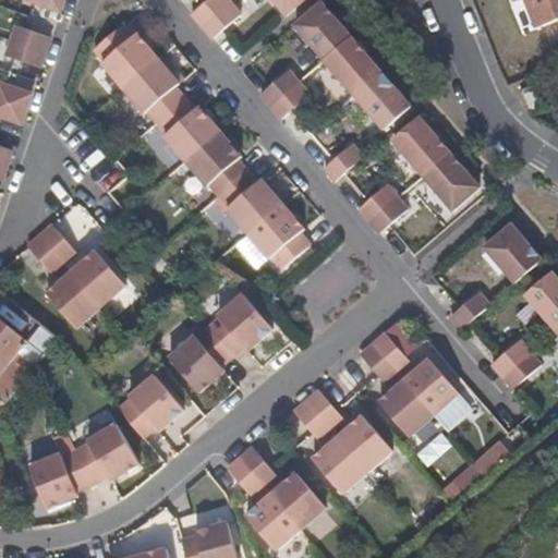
[(58,12),(62,0),(25,0),(26,0),(58,12)]
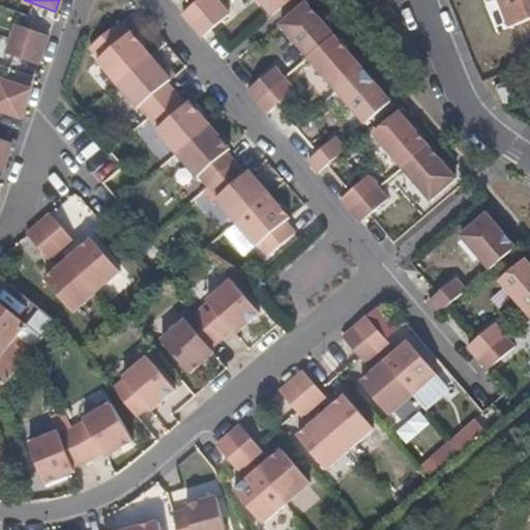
[(190,26),(217,3),(214,0),(196,0),(181,13),(180,15),(190,26)]
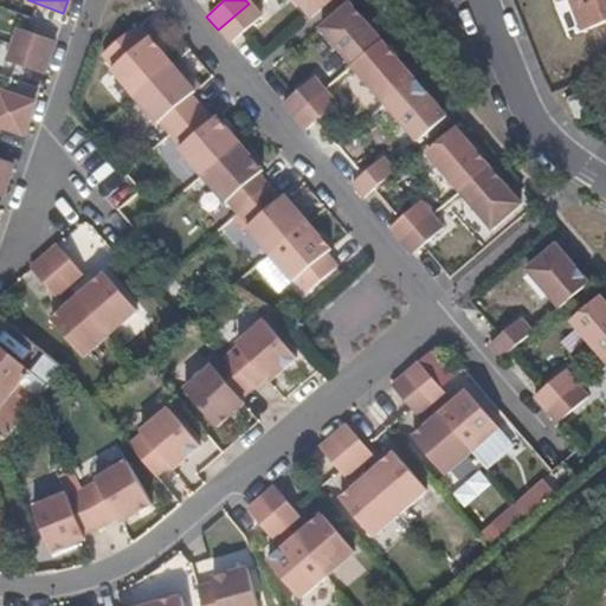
[(328,0),(295,0),(310,17),(328,0)]
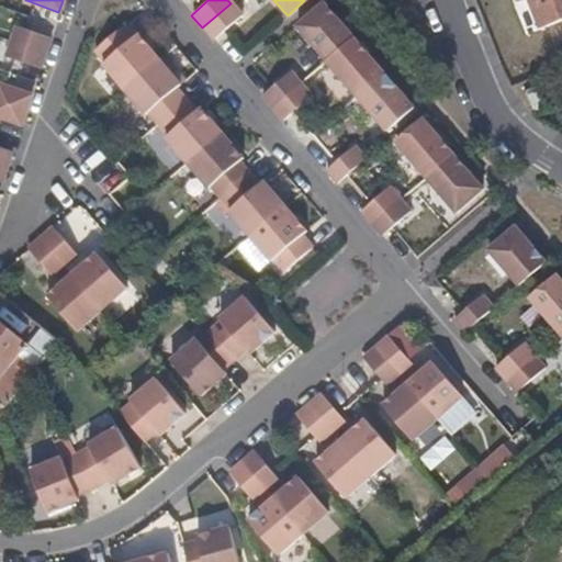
[(561,18),(561,0),(528,0),(539,26),(561,18)]
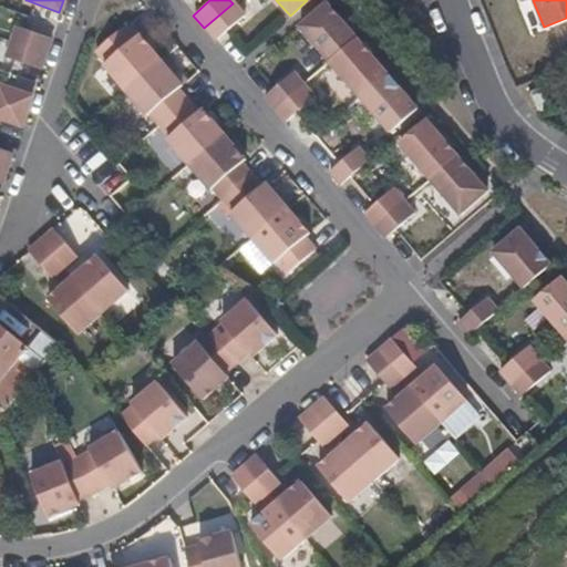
[(357,38),(326,2),(299,27),(330,61),(357,38)]
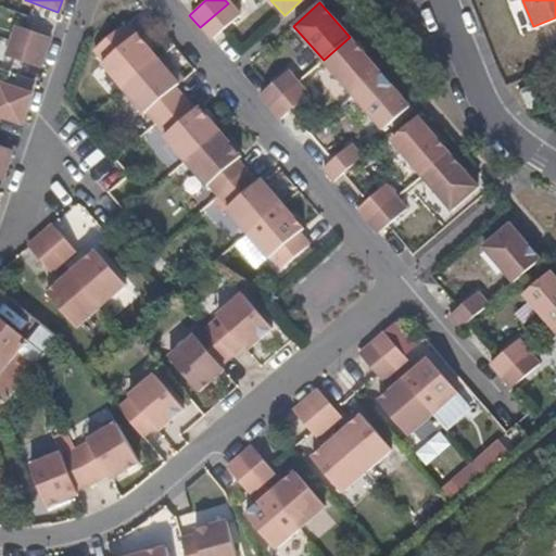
[(211,38),(238,15),(228,3),(200,27),(210,39),(211,38)]
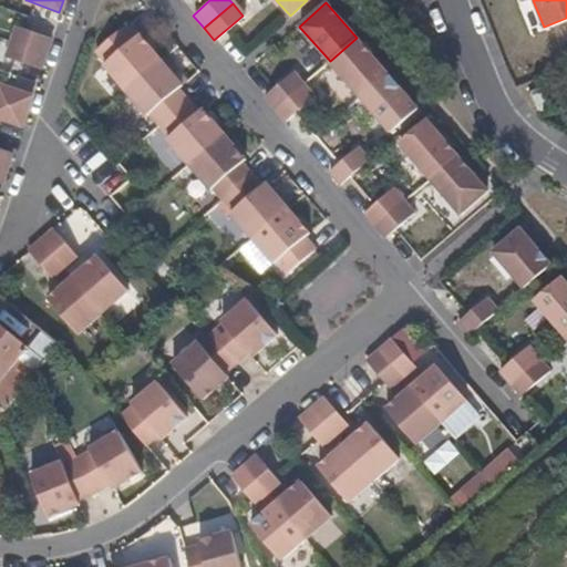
[(45,53),(51,38),(14,26),(9,41),(45,53)]
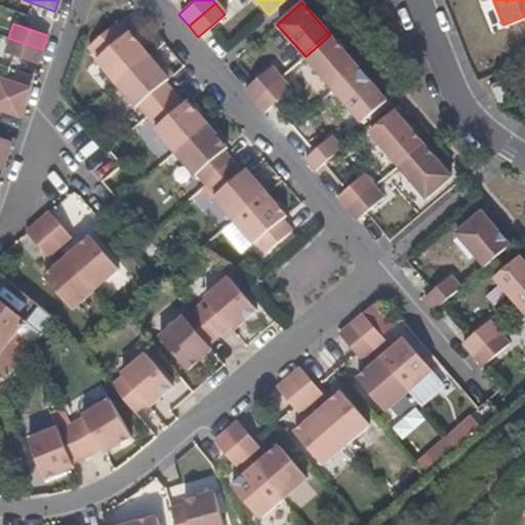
[(147,55),(134,42),(127,34),(123,37),(113,26),(87,48),(96,58),(94,61),(115,83),(147,55)]
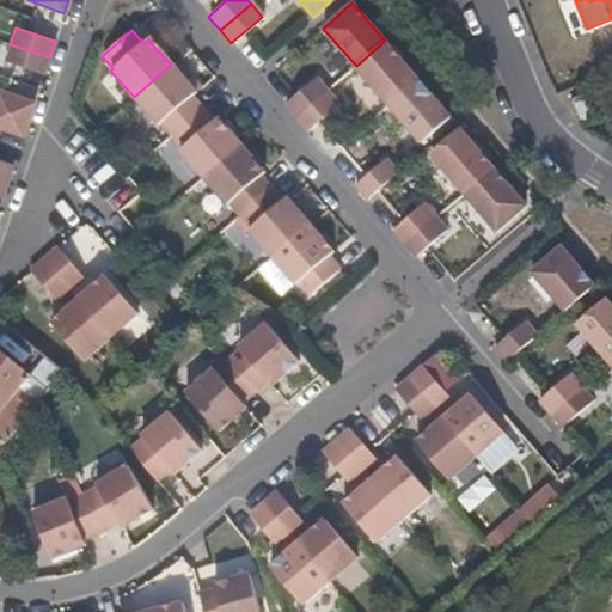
[(417,78),(385,41),(356,66),(387,104),(417,78)]
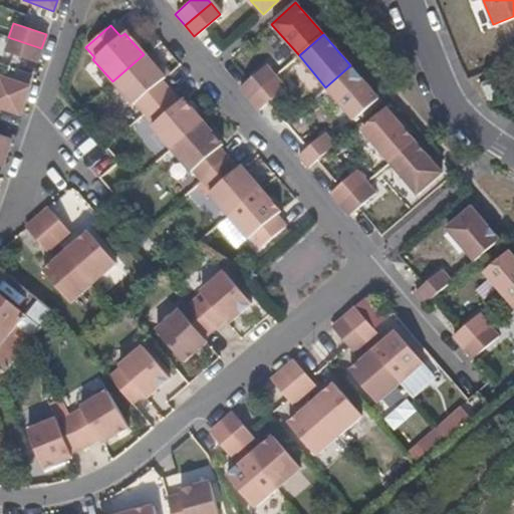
[(36,62),(41,48),(8,37),(4,51),(36,62)]
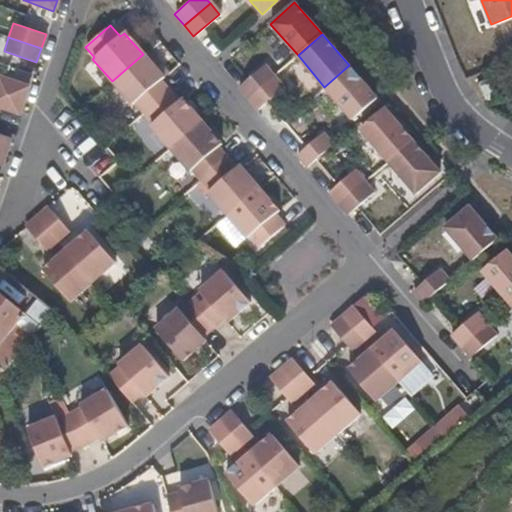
[(159,81),(163,77),(143,54),(112,81),(128,100),(132,104),(133,103),(143,113),(168,91),(159,81)]
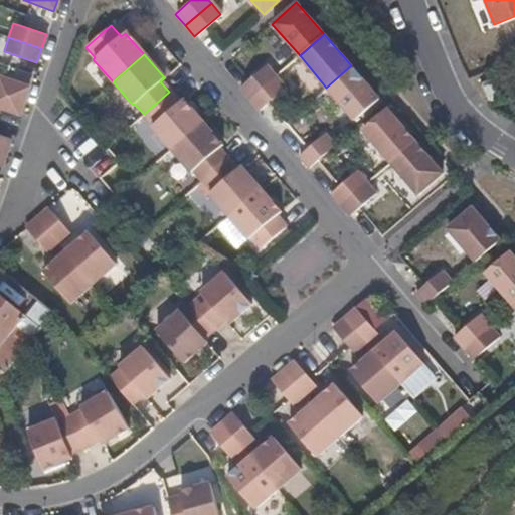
[(249,99),(276,76),(266,64),(239,88),(249,99)]
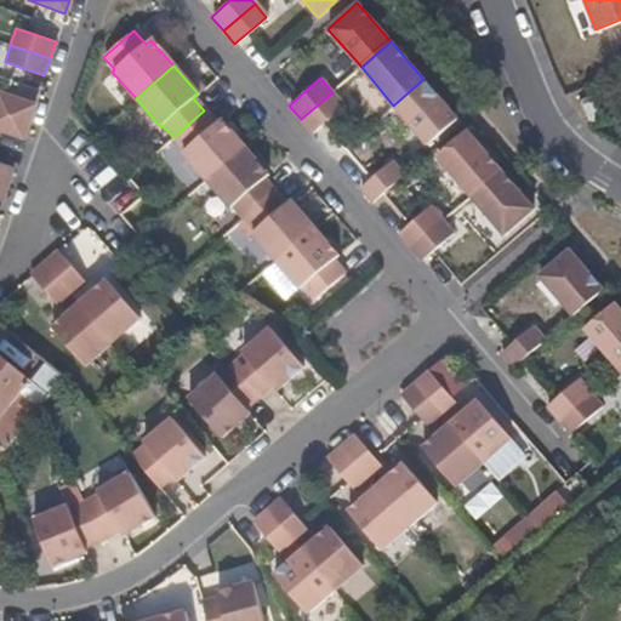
[(457,118),(423,79),(393,106),(403,115),(427,144),(457,118)]
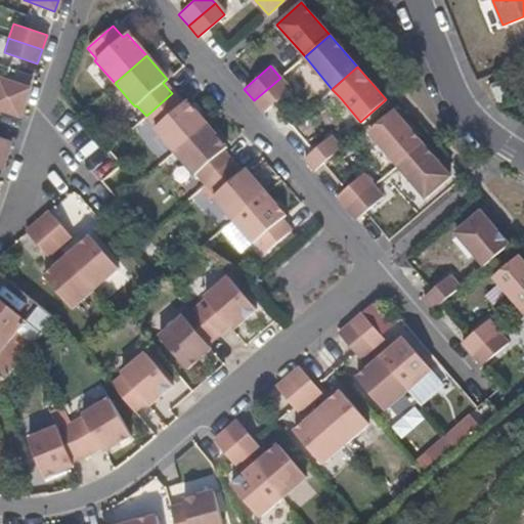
[(0,93),(24,102),(29,88),(0,78),(0,93)]
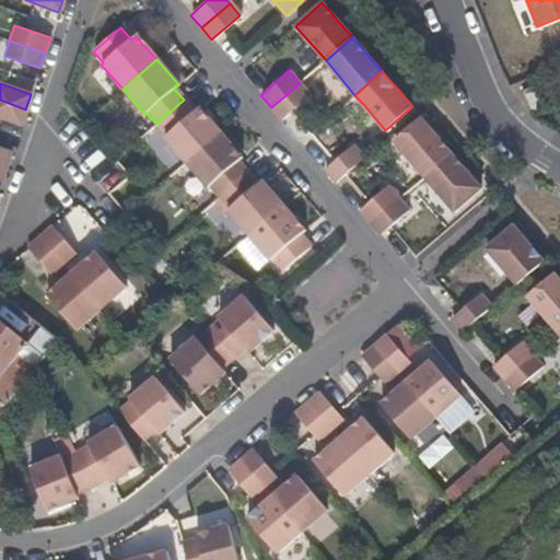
[(282,120),(310,95),(300,83),(271,107),(282,120)]
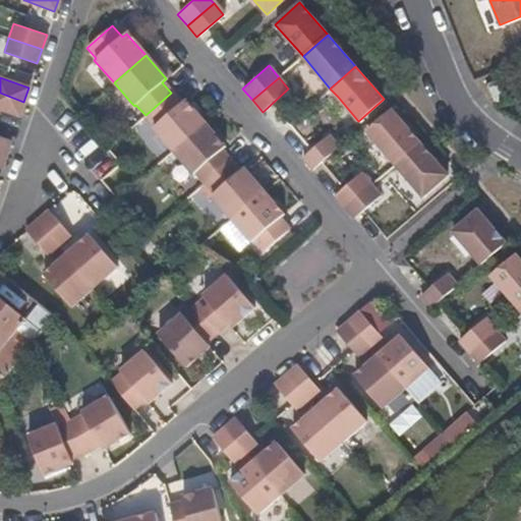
[(507,99),(499,77),(486,83),(495,103),(507,99)]
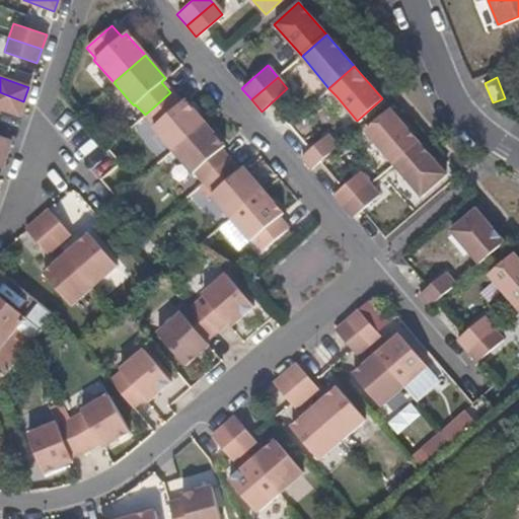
[(0,108),(18,115),(23,101),(0,92),(0,108)]
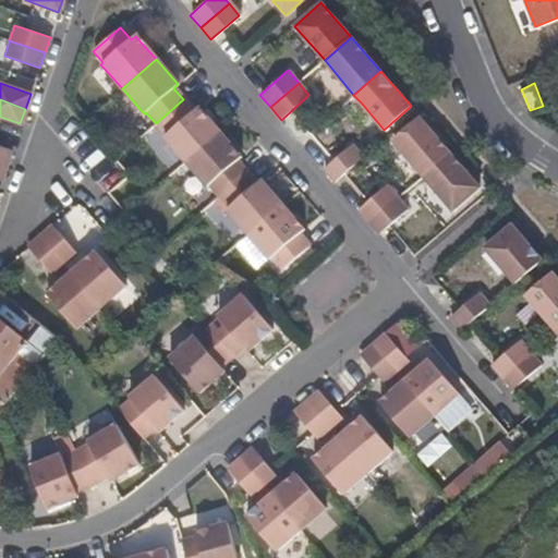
[(219,132),(207,119),(197,108),(194,111),(183,99),(156,123),(165,134),(164,137),(185,161),(219,132)]
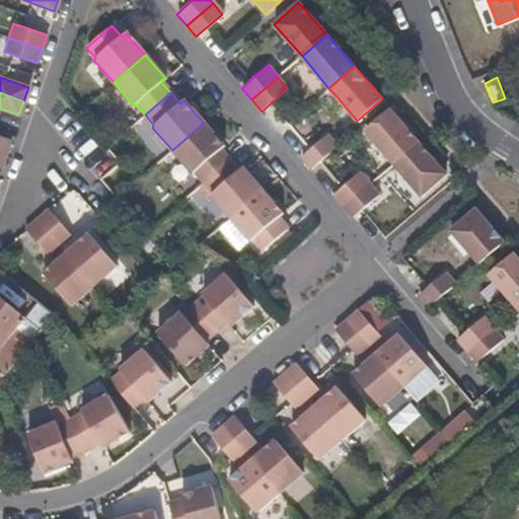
[(420,141),(391,108),(366,131),(393,163),(420,141)]
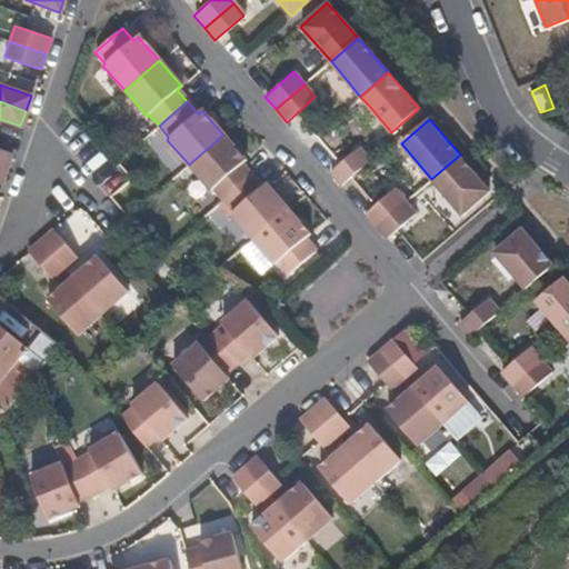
[(241,163),(245,159),(223,135),(189,165),(201,179),(210,190),(212,188),(222,200),(251,175),(241,163)]
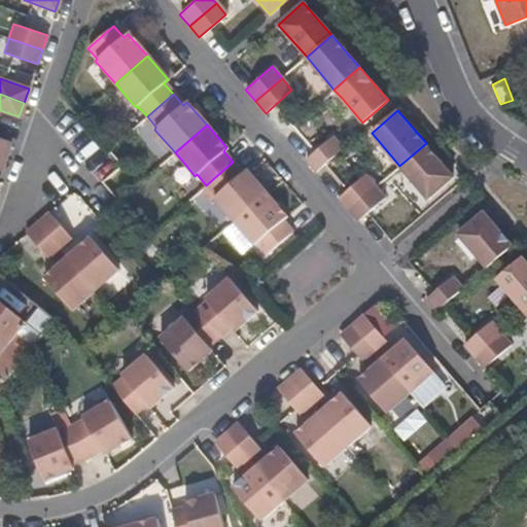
[(316,171),(343,148),(332,137),(306,160),(316,171)]
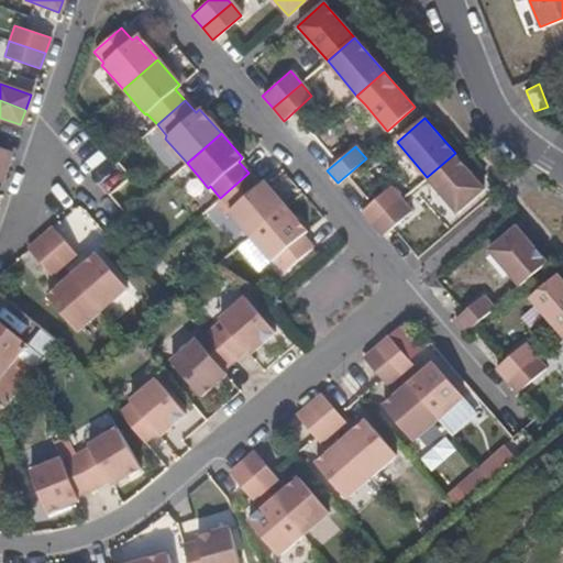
[(0,164),(7,166),(11,152),(0,147),(0,164)]
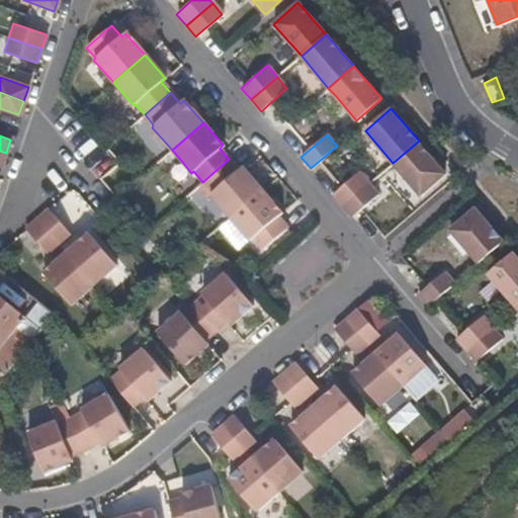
[(445,172),(419,141),(393,163),(420,194),(445,172)]
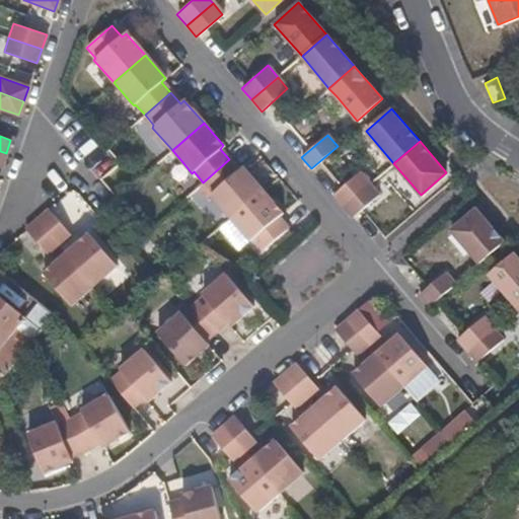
[(263,191),(241,167),(238,170),(229,159),(203,182),(212,193),(210,195),(230,218),(263,191)]
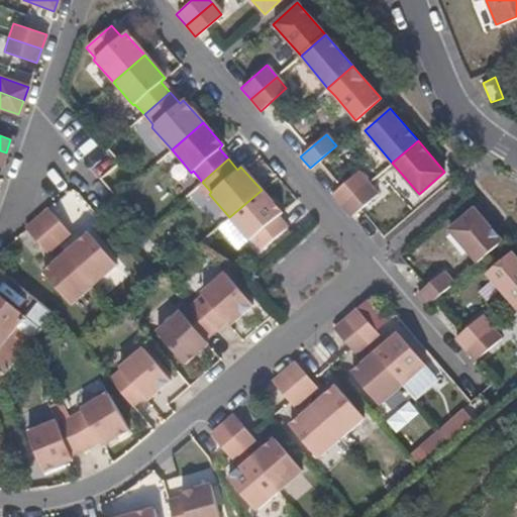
[(342,205),(369,183),(358,171),(332,194),(336,199),(342,205)]
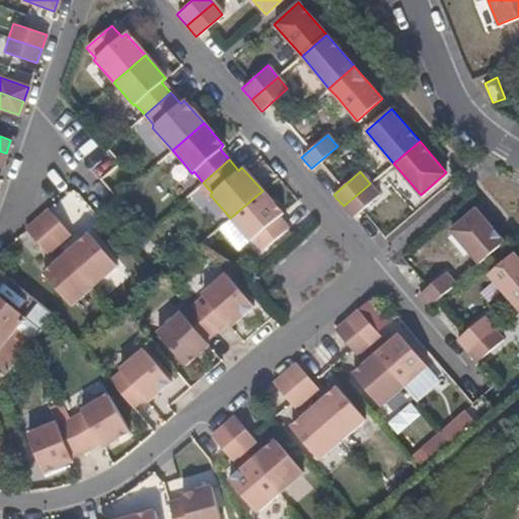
[(353,217),(379,195),(370,183),(344,206),(353,217)]
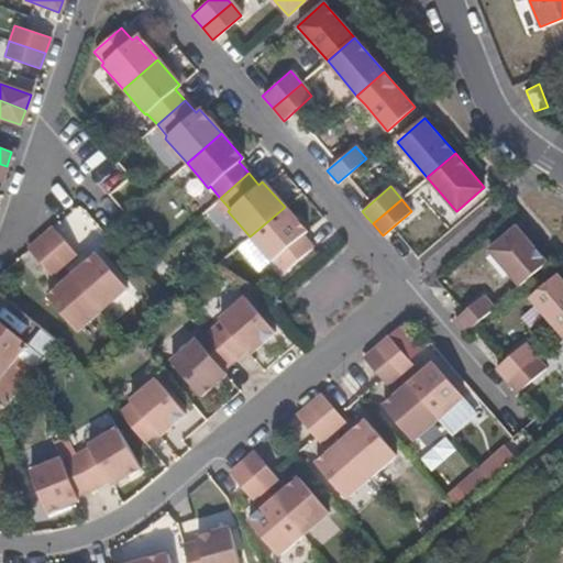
[(312,246),(301,235),(306,231),(285,207),(250,236),(272,262),(274,260),(284,272),(312,246)]
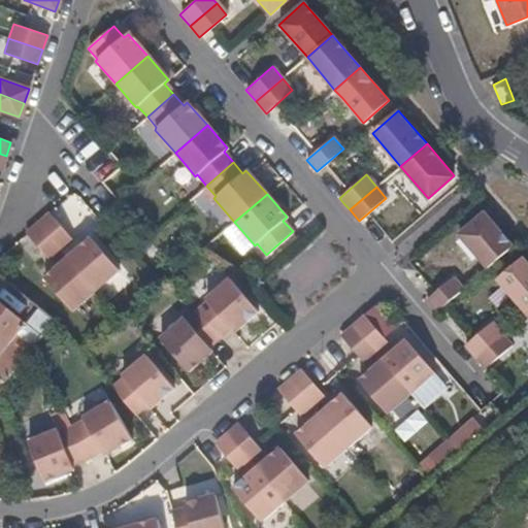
[(71,239),(48,212),(37,223),(60,250),(71,239)]
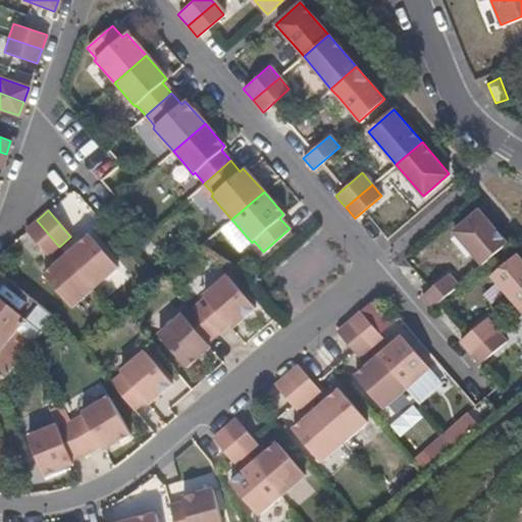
[(483,264),(509,243),(480,210),(456,231),(483,264)]
